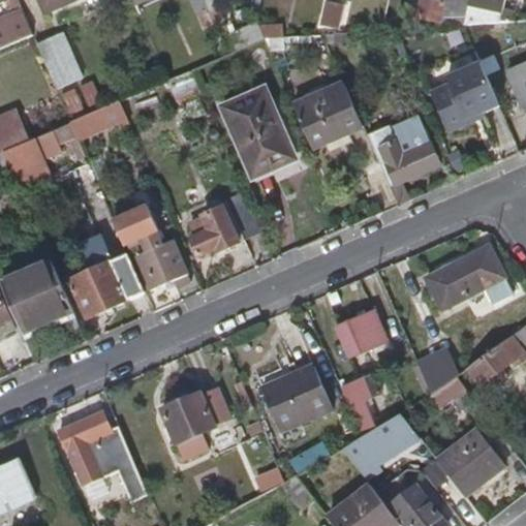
[(20,4),(18,0),(5,0),(9,9),(20,4)]
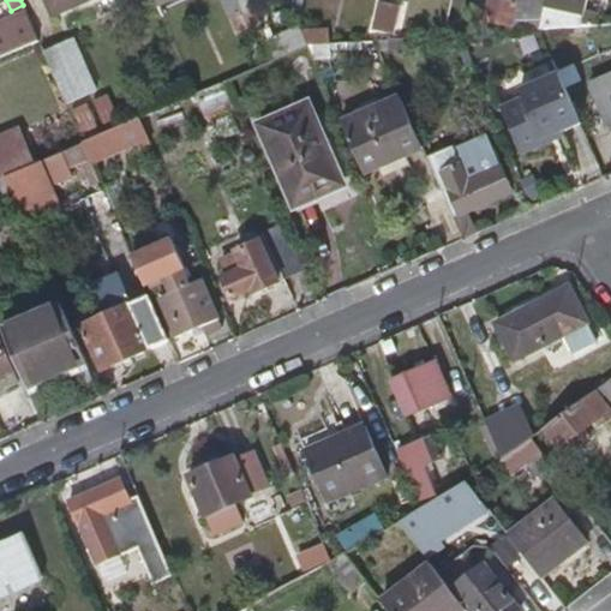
[(45,0),(52,15),(85,0),(45,0)]
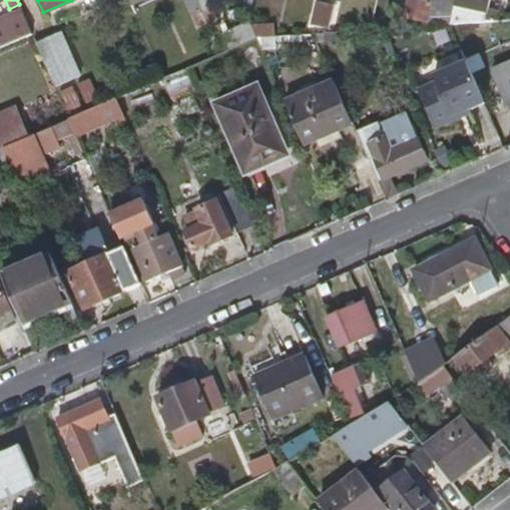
[(183,0),(196,27),(214,19),(205,0),(183,0)]
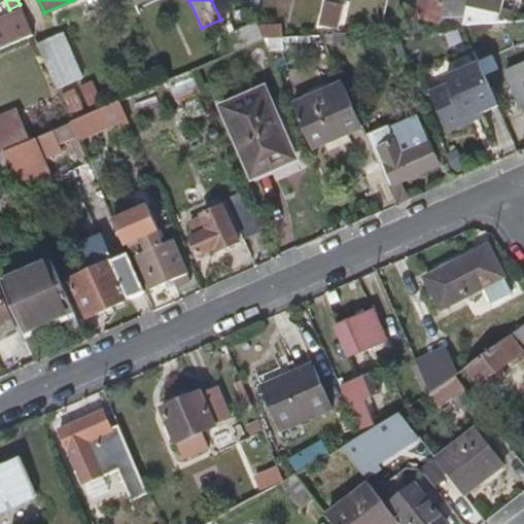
[(254,22),(258,0),(244,0),(254,22)]
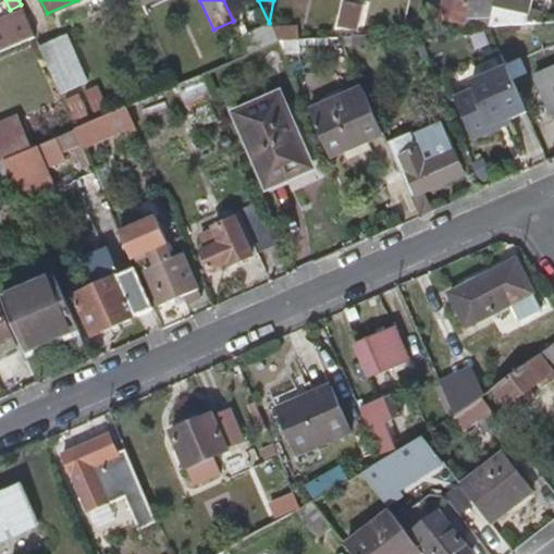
[(361,5),(341,0),(334,26),(356,31),(361,5)]
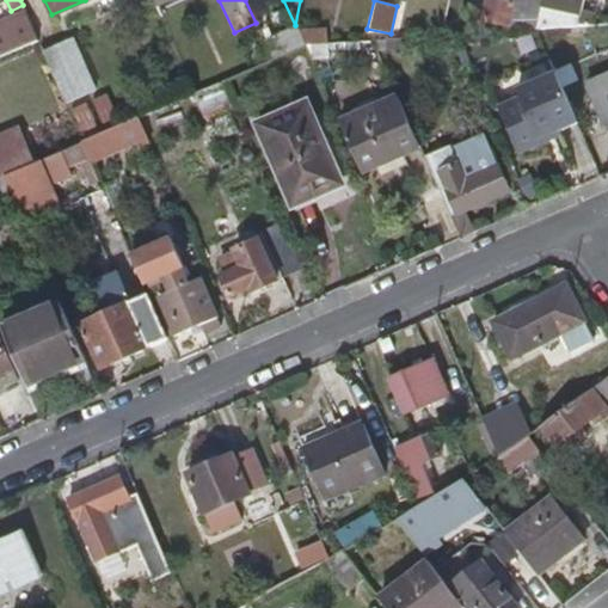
[(508,26),(513,4),(493,0),(487,0),(483,22),(502,25),(508,26)]
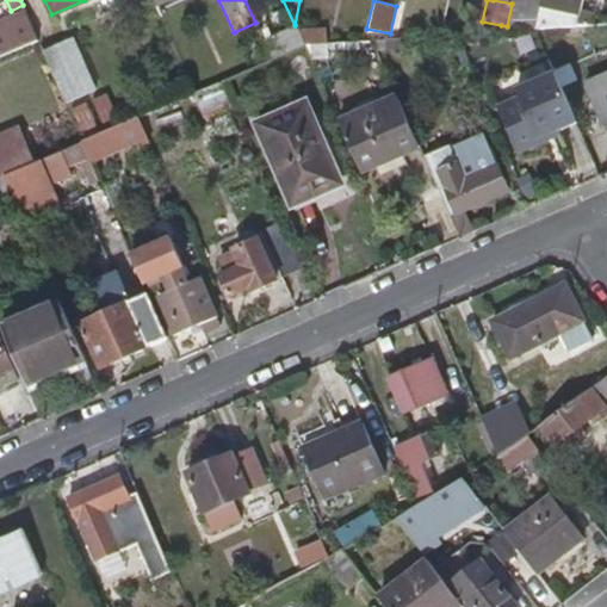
[(536,29),(540,0),(513,0),(512,4),(507,26),(501,25),(500,31),(506,31),(536,29)]
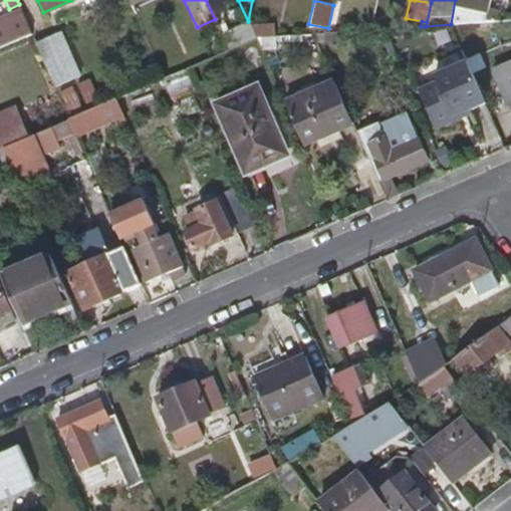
[(455,0),(451,24),(484,22),(487,9),(488,0),(455,0)]
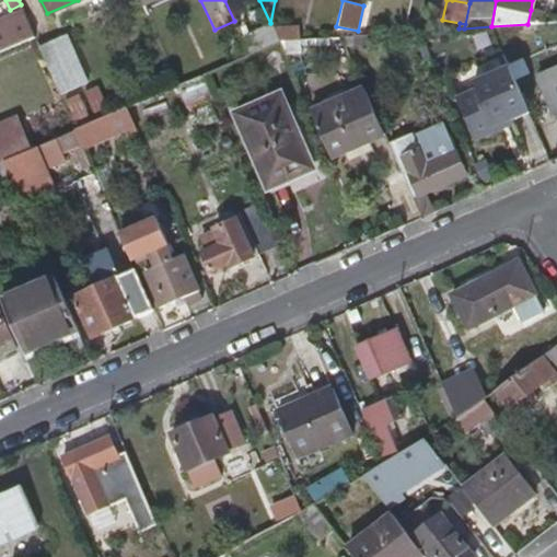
[(531,10),(528,24),(540,23),(543,13),(531,10)]
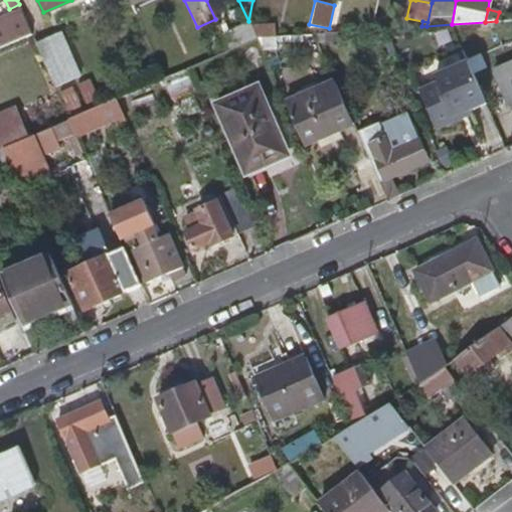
[(32,34),(24,15),(7,23),(16,41),(32,34)]
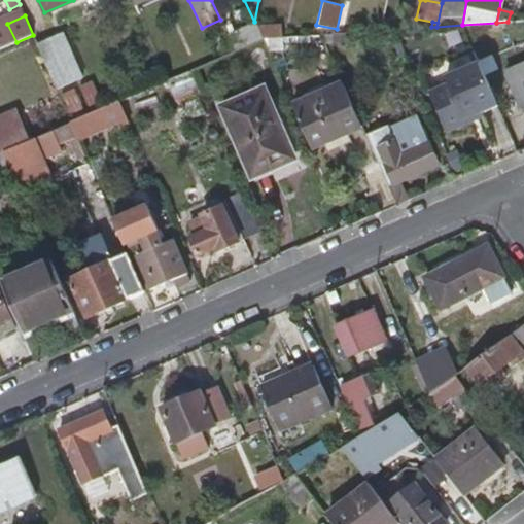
[(391,18),(383,16),(382,26),(389,27),(391,18)]
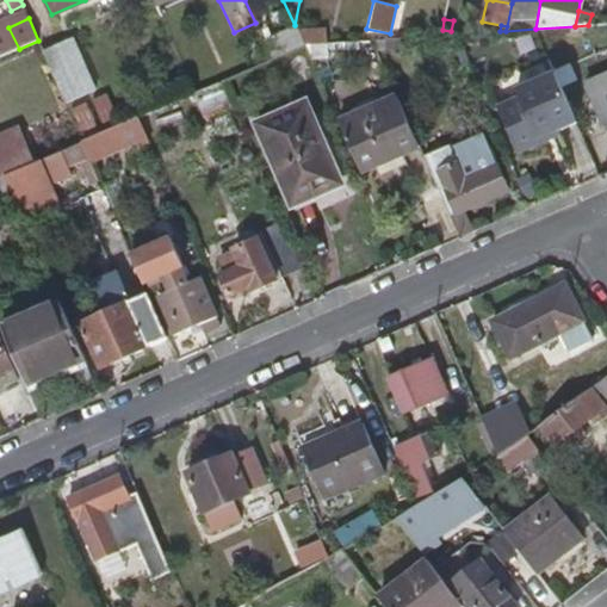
[(606,24),(592,25),(593,41),(606,38),(606,24)]
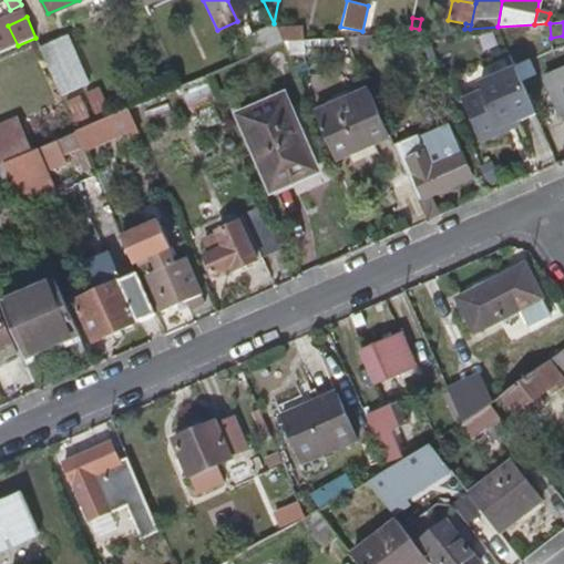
[(276,30),(275,24),(245,38),(252,54),(282,41),(276,30)]
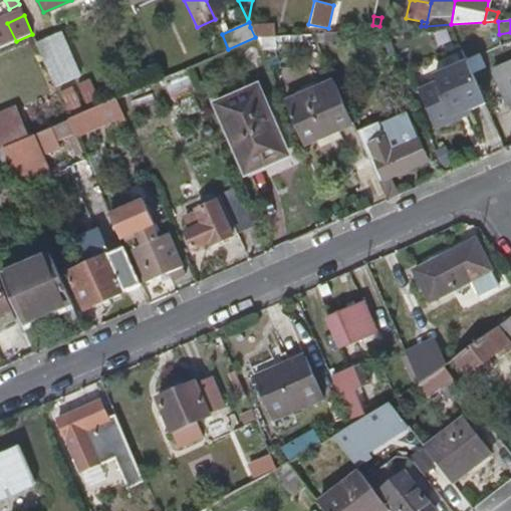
[(250,27),(255,37),(273,36),(273,26),(250,27)]
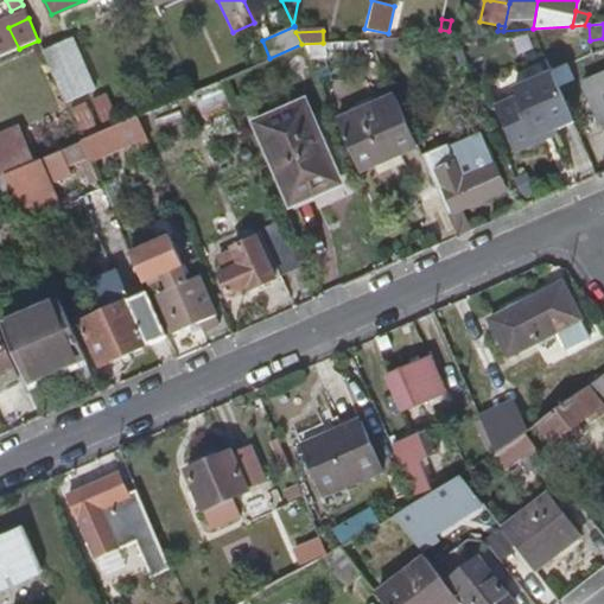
[(69,32),(40,45),(63,97),(93,84),(69,32)]
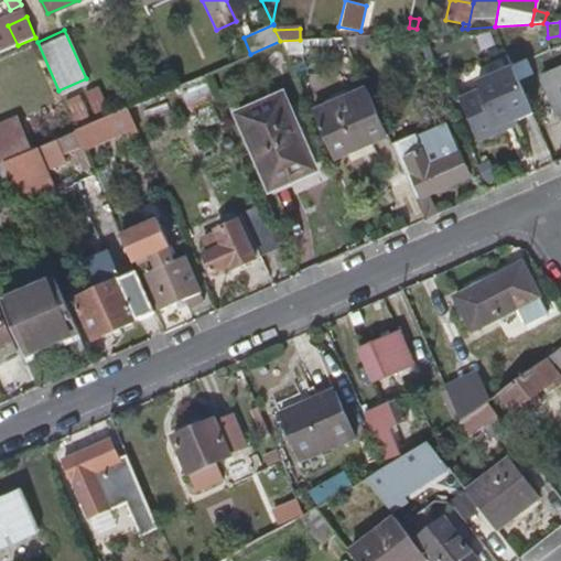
[(545,30),(527,32),(528,49),(546,46),(545,30)]
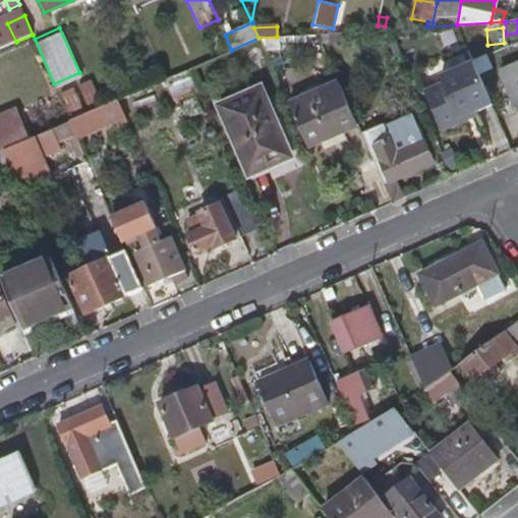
[(352,32),(320,34),(324,44),(353,41),(352,32)]
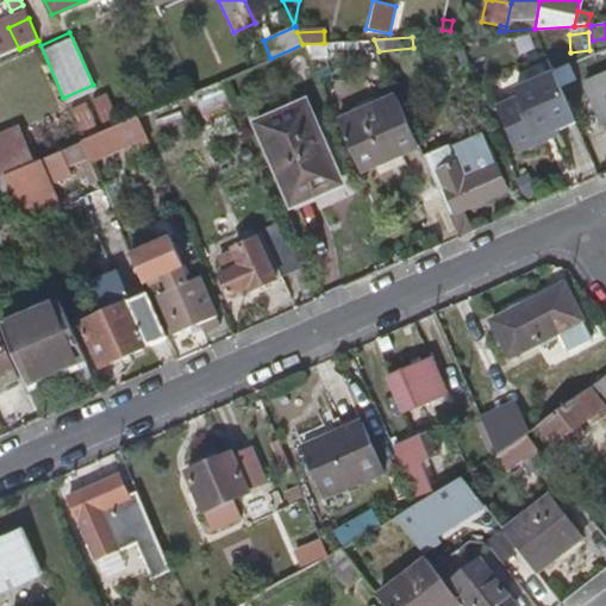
[(324,43),(303,44),(310,60),(325,58),(325,43),(324,43)]
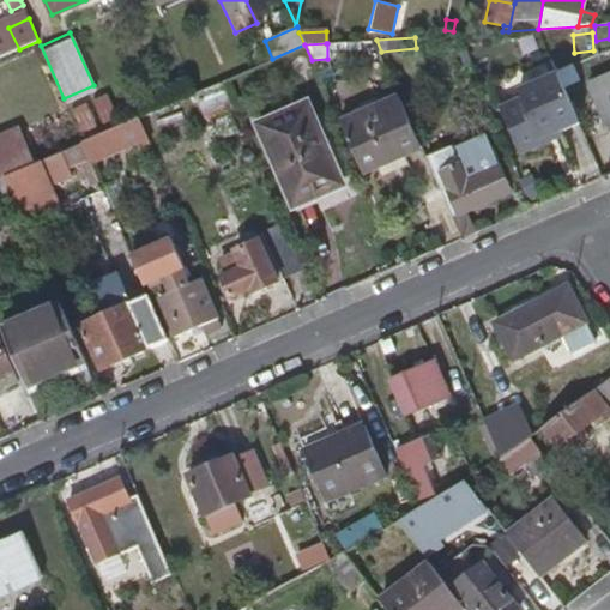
[(560,131),(579,122),(556,72),(518,89),(521,97),(500,107),(519,153),(543,144),(541,139),(560,131)]
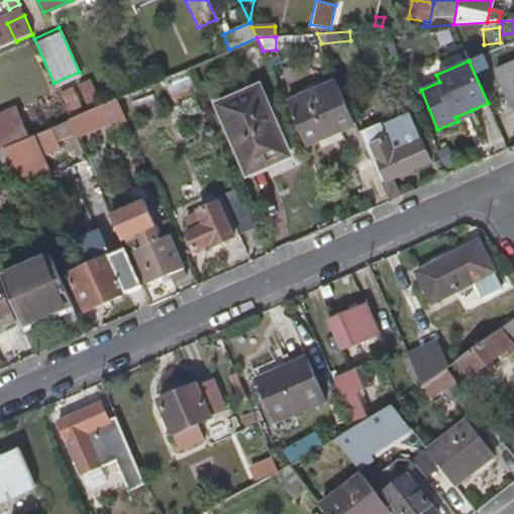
[(513,64),(496,73),(510,104),(513,101),(513,64)]
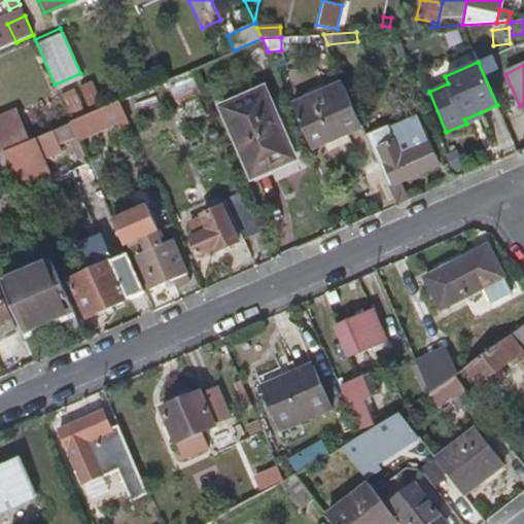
[(205,94),(194,68),(169,78),(177,99),(179,98),(181,103),(185,102),(191,118),(207,111),(200,95),(205,94)]
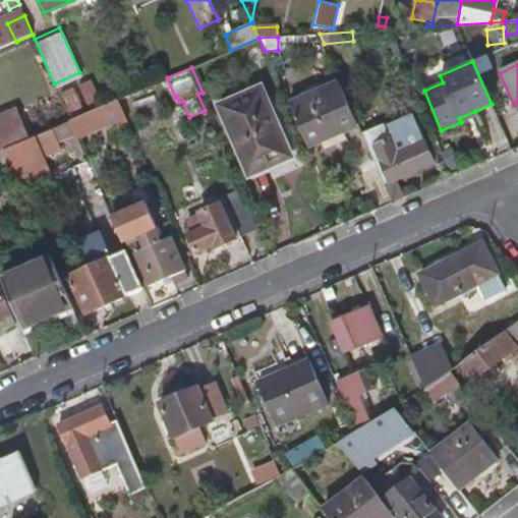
[(60,93),(73,119),(103,106),(92,80),(60,93)]
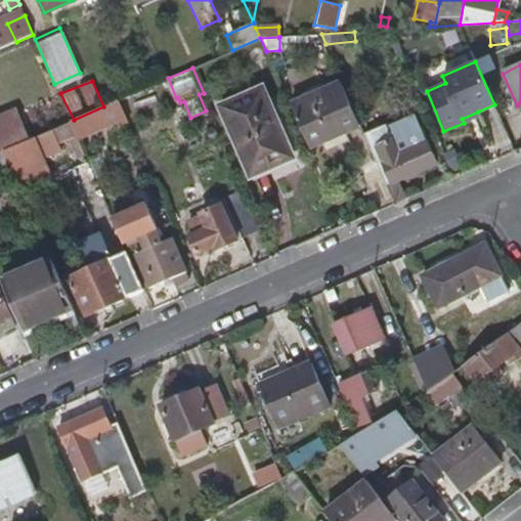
[(290,105),(308,148),(360,125),(342,82),(290,105)]
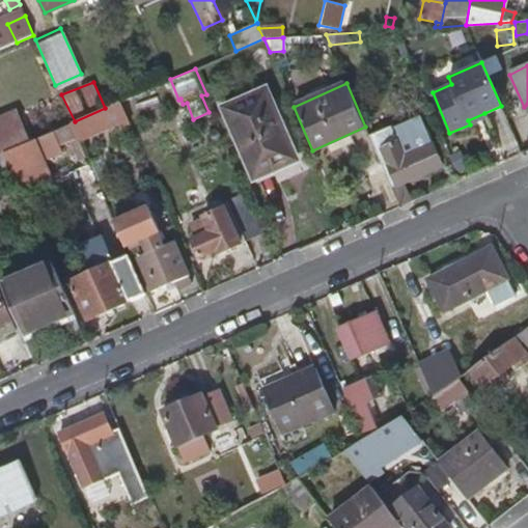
[(266,87),(223,106),(254,176),(277,166),(275,161),(294,153),(266,87)]
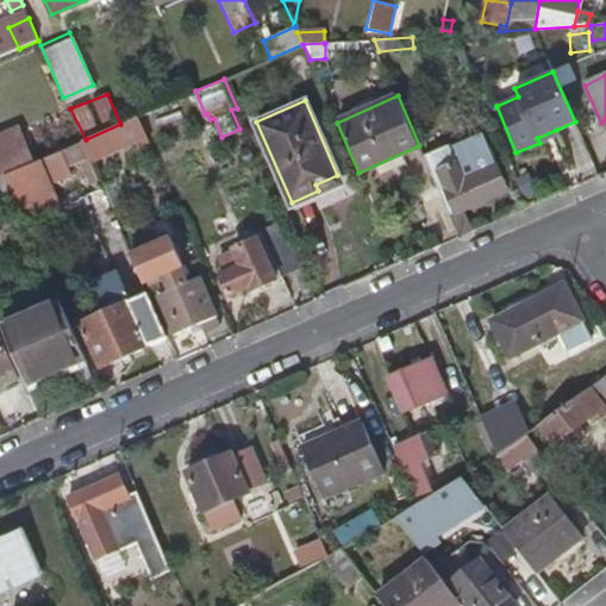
[(88,156),(143,130),(137,117),(120,124),(86,139),(81,141),(88,156)]
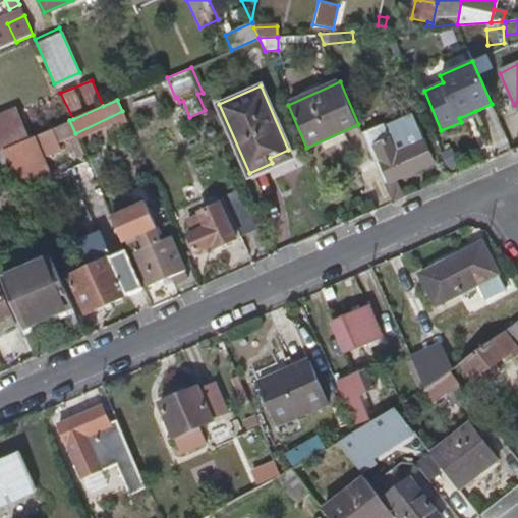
[(0,141),(3,150),(26,139),(14,110),(0,116),(2,120),(0,121),(0,141)]
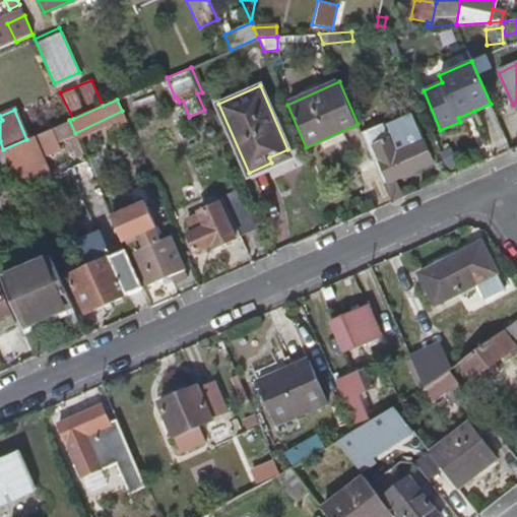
[(476,115),(474,111),(458,118),(460,122),(476,115)]
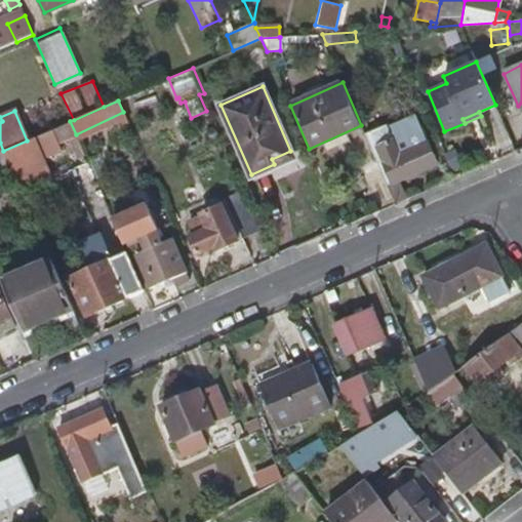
[(70,121),(52,129),(59,145),(77,137),(76,134),(70,121)]
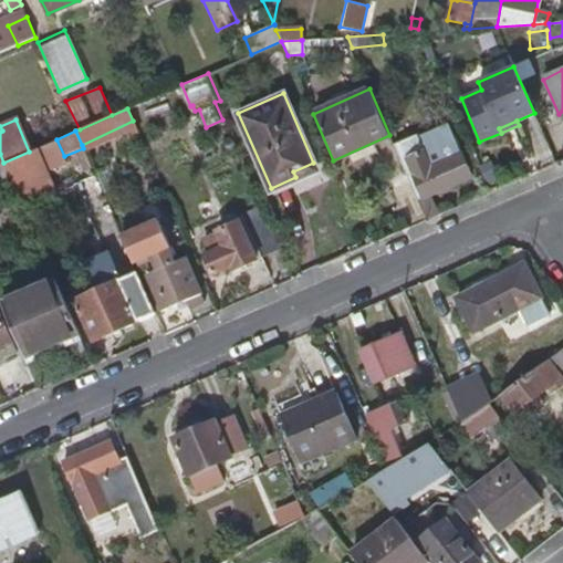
[(238,145),(233,133),(225,136),(229,147),(238,145)]
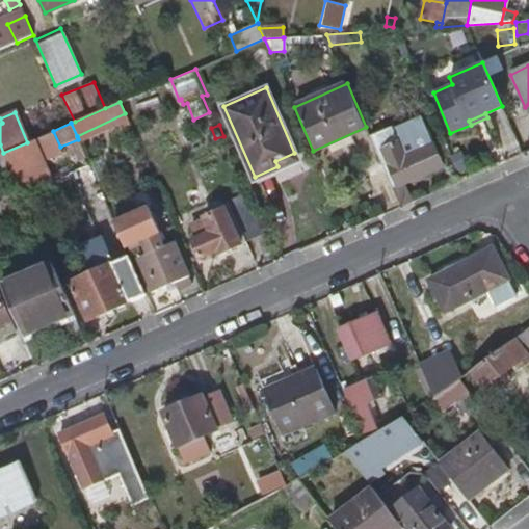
[(402,205),(412,201),(404,182),(441,165),(428,135),(425,137),(412,142),(416,154),(404,159),(394,134),(390,127),(369,136),(399,206),(402,205)]
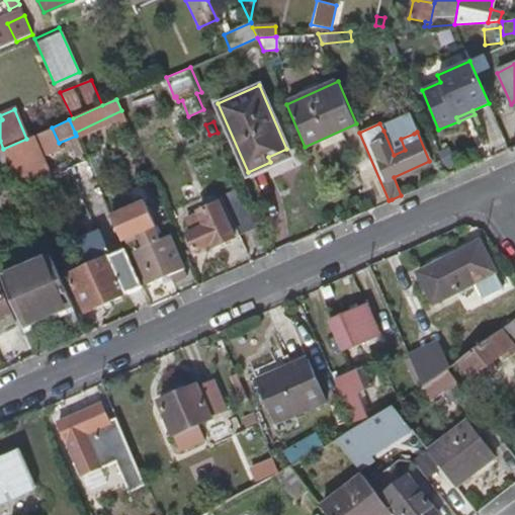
[(397,131),(395,125),(383,131),(394,155),(405,150),(401,139),(414,134),(410,124),(397,131)]
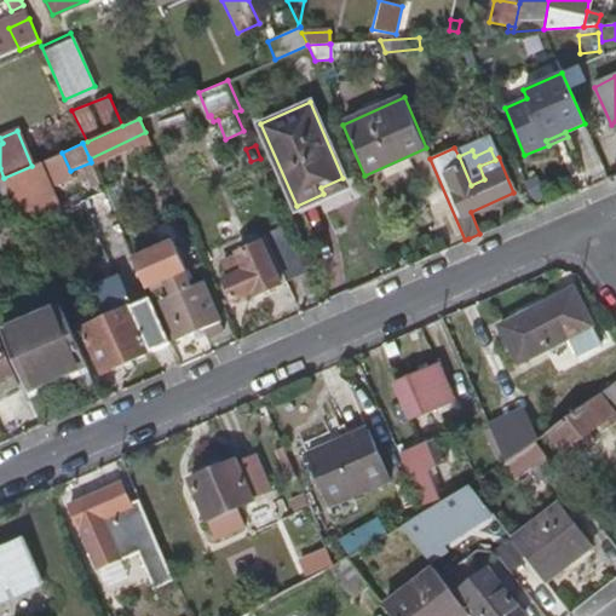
[(4,178),(12,195),(13,199),(15,202),(22,199),(73,177),(70,171),(62,153),(49,157),(32,166),(4,178)]
